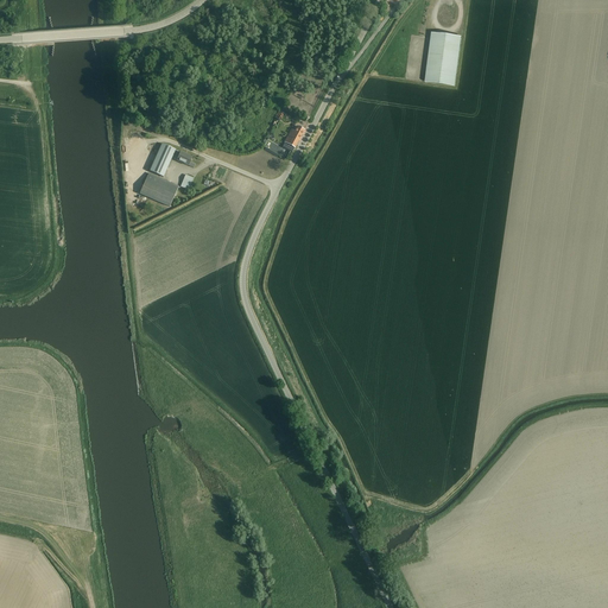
[(439,25),(453,26),(455,12),(442,10),(439,25)]
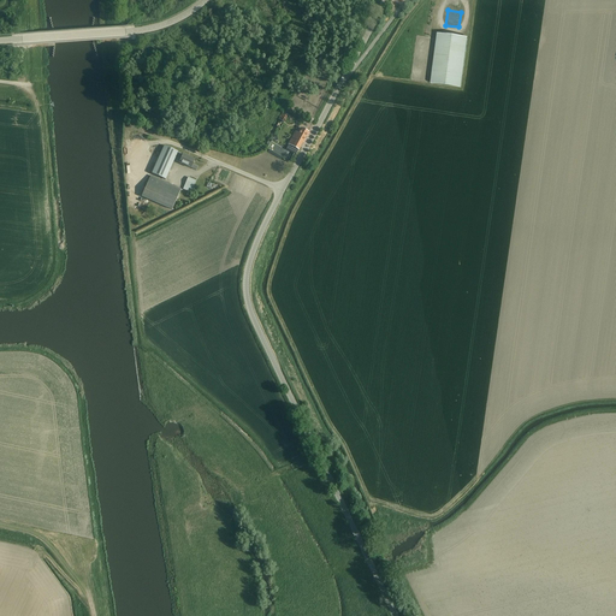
[(437,34),(430,84),(461,88),(467,39),(437,34)]
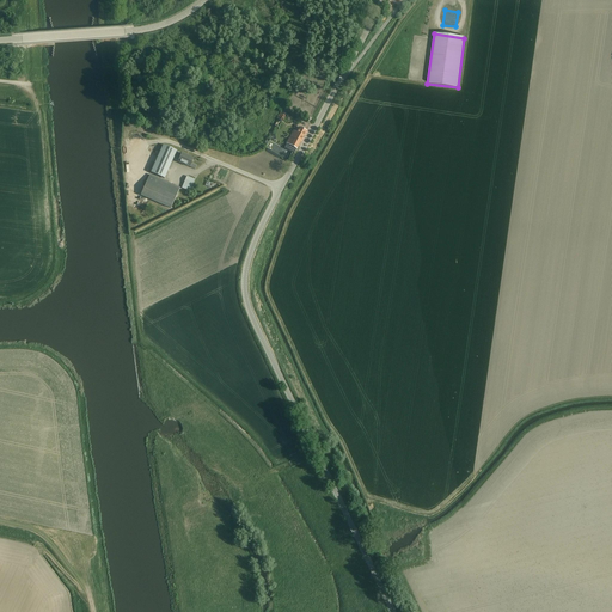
[(294,132),(287,144),(292,147),(289,151),(294,154),(297,150),(307,132),(301,128),(300,128),(298,133),(294,132)]
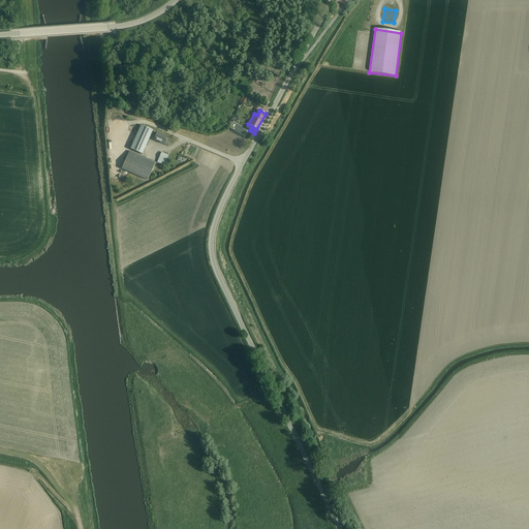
[(153,130),(142,125),(130,150),(143,155),(153,130)]
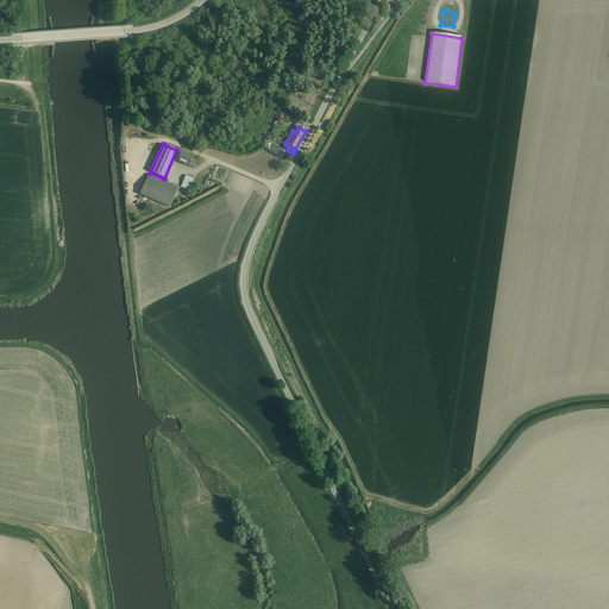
[(181,152),(177,161),(195,169),(196,164),(192,162),(193,158),(181,152)]
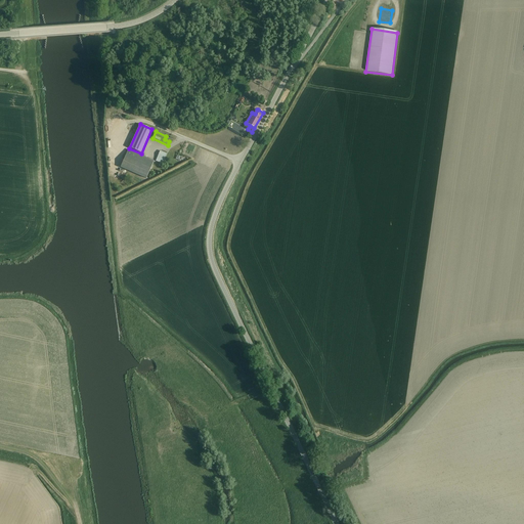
[(128,149),(121,168),(146,179),(155,161),(128,149)]
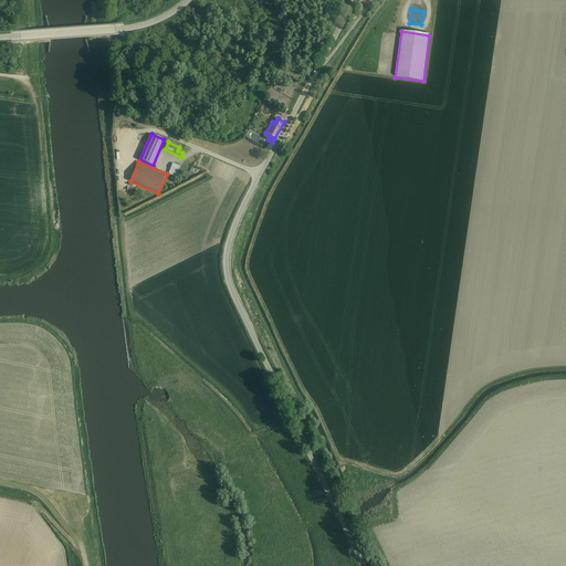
[(174,164),(170,170),(177,174),(180,167),(174,164)]
